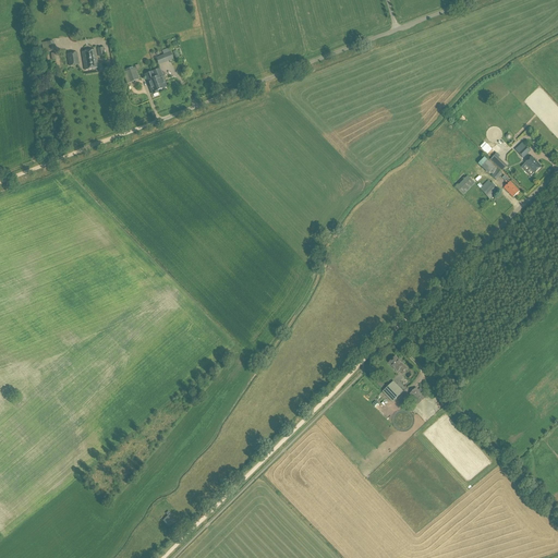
[(82,52),(85,70),(98,68),(95,50),(82,52)]
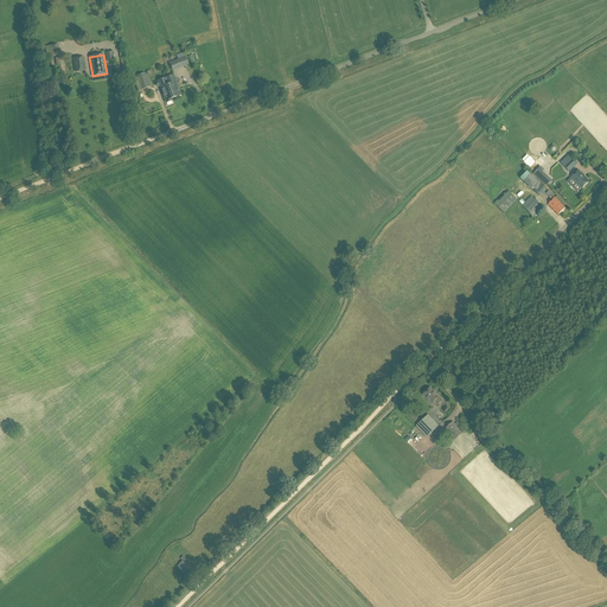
[(74,59),(76,72),(85,70),(83,57),(74,59)]
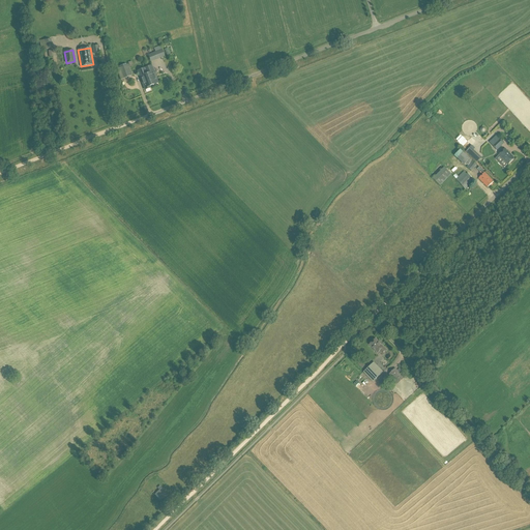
[(157,58),(164,56),(162,50),(154,53),(157,58)]
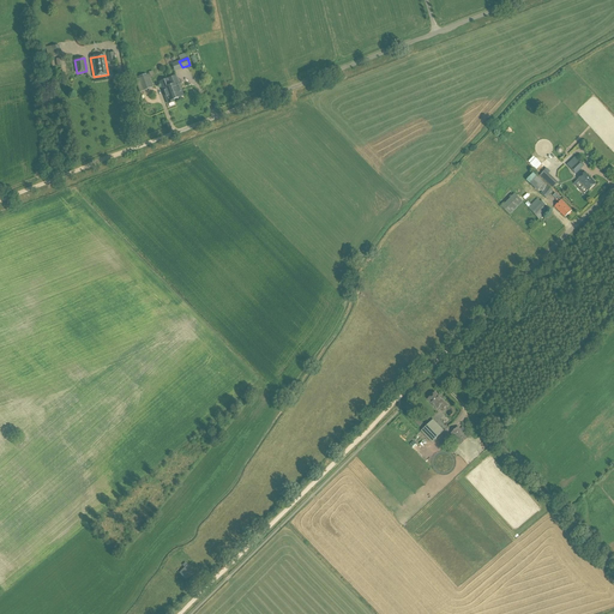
[(146,76),(139,79),(143,91),(151,88),(146,76)]
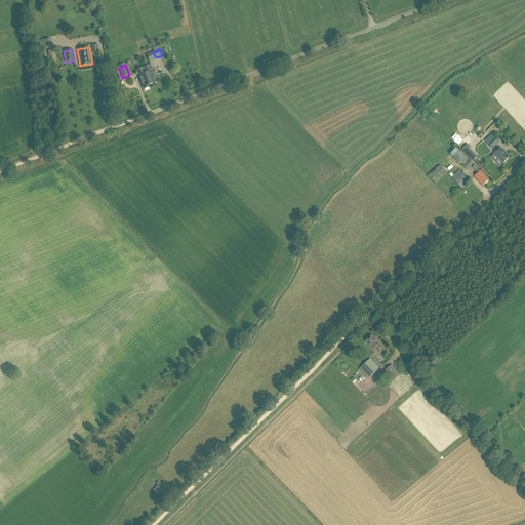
[(147,67),(144,68),(150,85),(156,82),(151,68),(148,69),(147,67)]
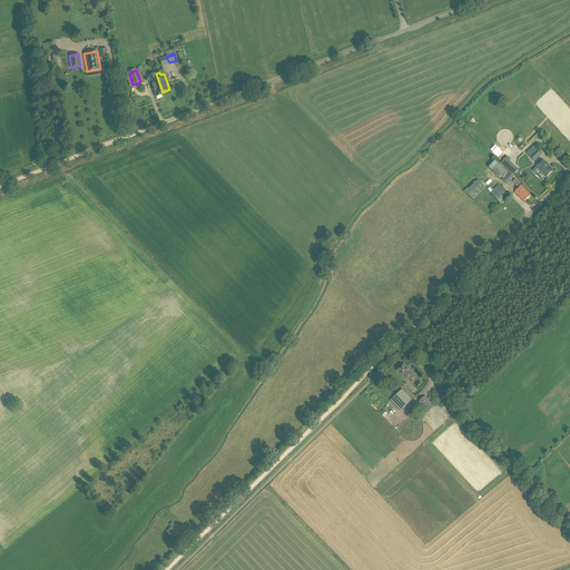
[(163,92),(156,74),(151,76),(153,78),(149,79),(156,97),(161,95),(160,92),(163,92)]
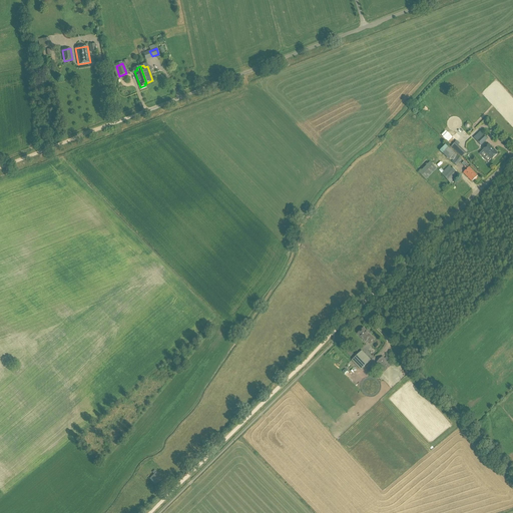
[(154,80),(163,77),(161,71),(156,73),(156,76),(153,77),(154,80)]
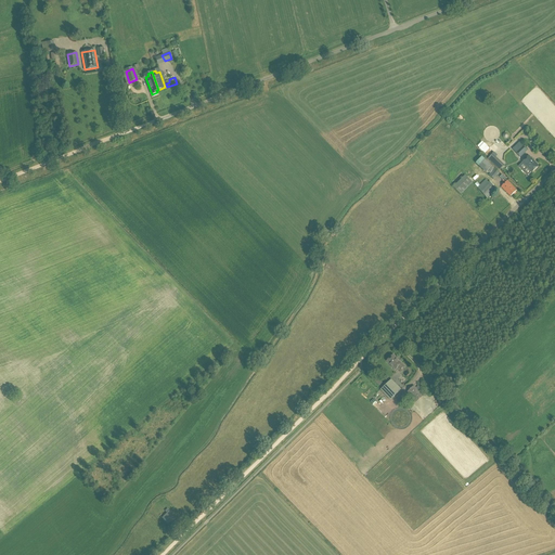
[(513,150),(516,152),(523,145),(519,142),(513,150)]
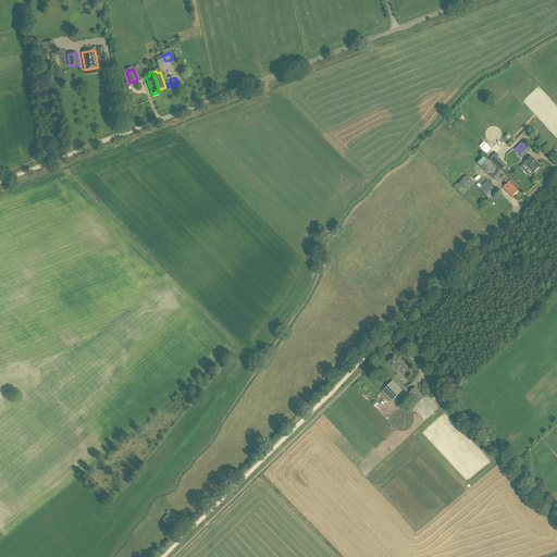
[(518,152),(522,158),(529,150),(524,146),(518,152)]
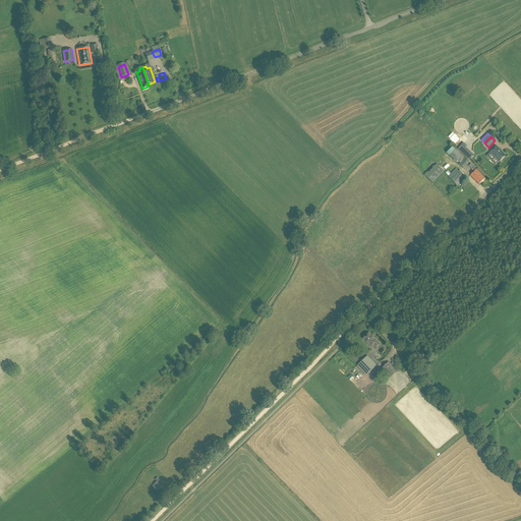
[(449,154),(462,167),(467,162),(455,148),(449,154)]
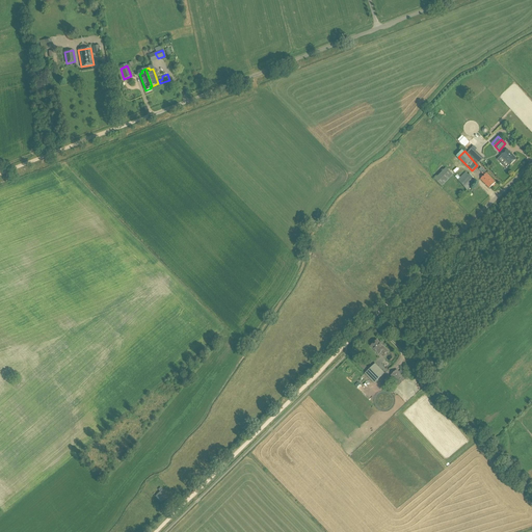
[(475,151),(471,154),(481,166),(485,162),(475,151)]
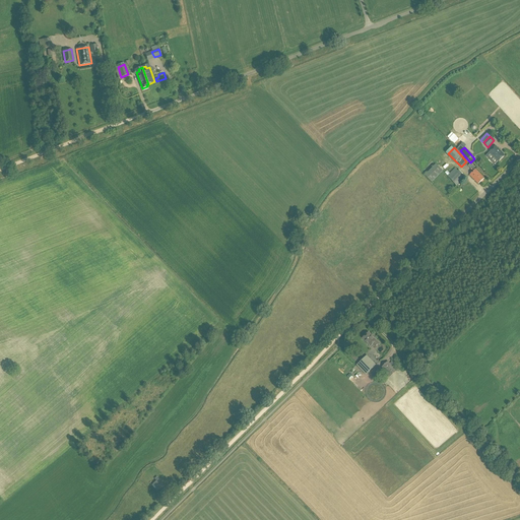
[(491,153),(496,158),(496,157),(499,160),(504,155),(502,152),(498,147),(491,153)]
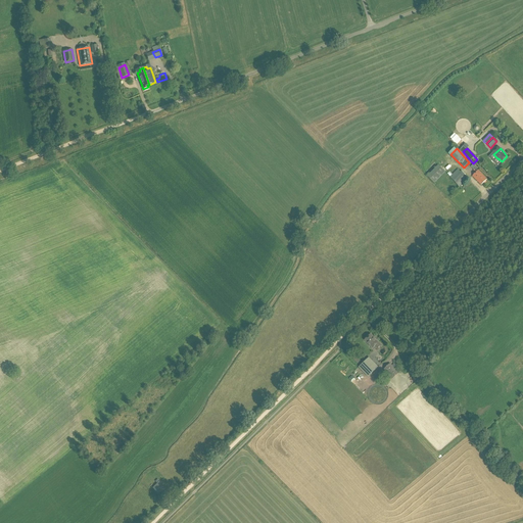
[(465,170),(469,173),(474,167),(470,163),(465,170)]
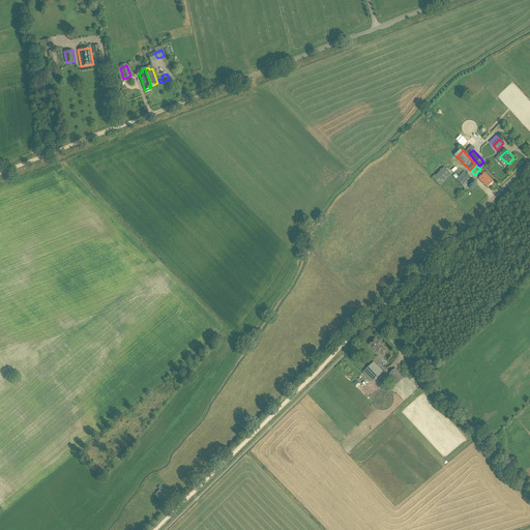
[(436,181),(440,185),(451,174),(447,170),(436,181)]
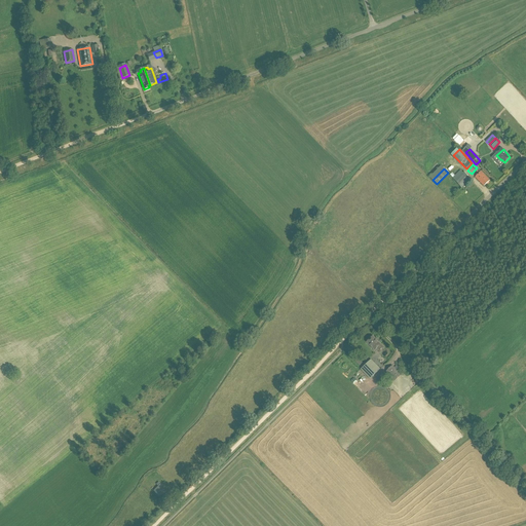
[(475,177),(484,186),(490,180),(481,171),(475,177)]
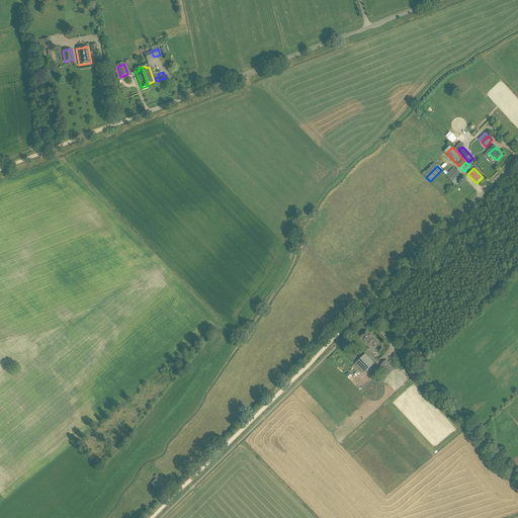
[(448,177),(454,185),(463,176),(456,169),(448,177)]
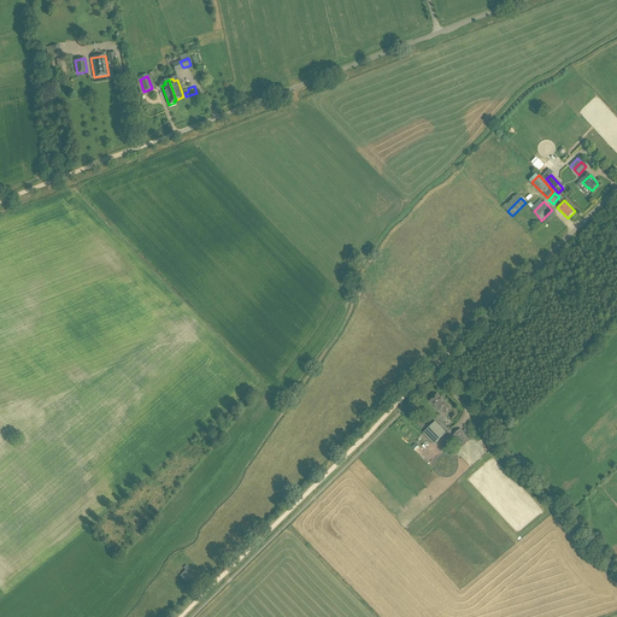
[(430,401),(440,411),(441,409),(445,412),(450,407),(438,394),(430,401)]
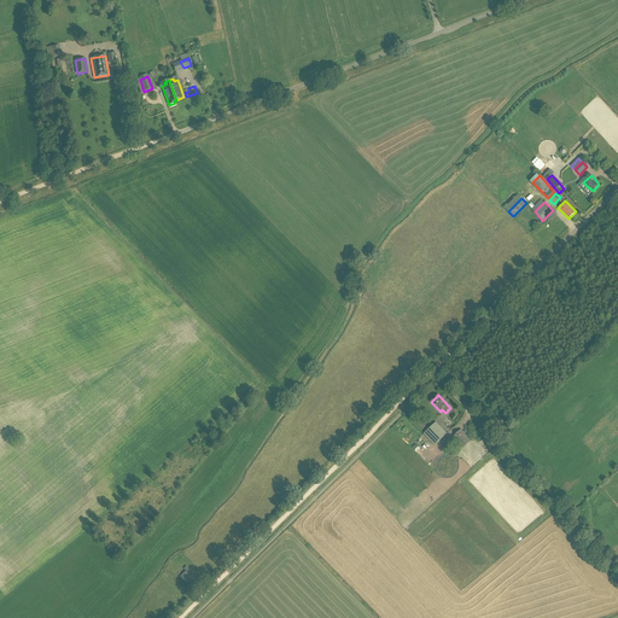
[(424,433),(436,445),(447,435),(436,423),(424,433)]
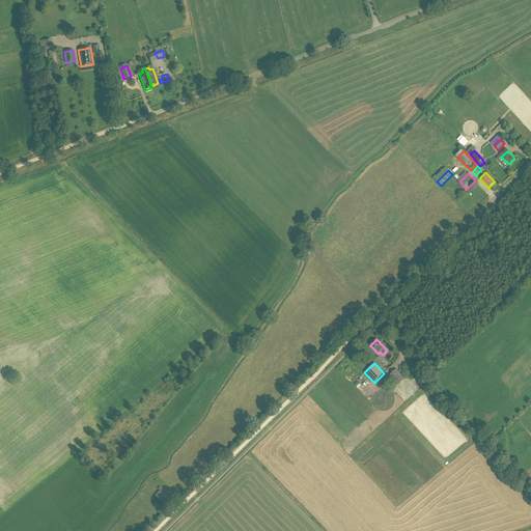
[(404,379),(398,371),(396,369),(390,375),(398,385),(404,379)]
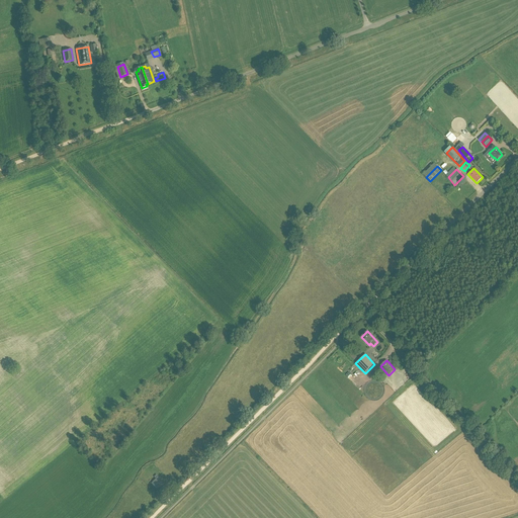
[(384,392),(384,391),(384,389),(383,386),(382,385),(381,384),(379,382),(378,382),(376,381),(375,381),(372,381),(371,382),(370,382),(368,384),(367,385),(366,387),(366,390),(365,391),(366,393),(366,395),(367,396),(368,398),(369,399),(371,400),(373,400),(374,401),(376,400),(378,400),(380,399),(381,398),(382,397),(383,395),(384,393),(384,392)]
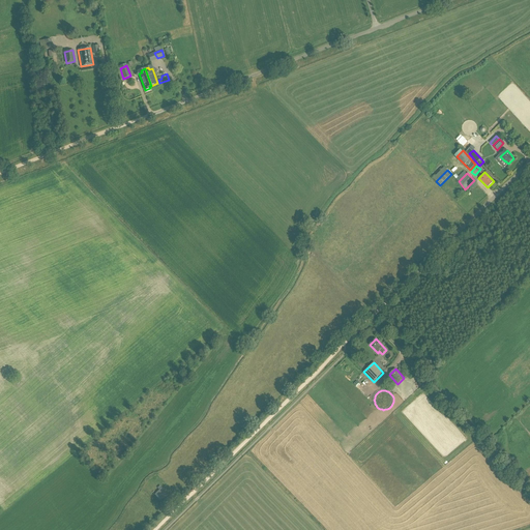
[(155,495),(160,501),(169,494),(163,488),(155,495)]
